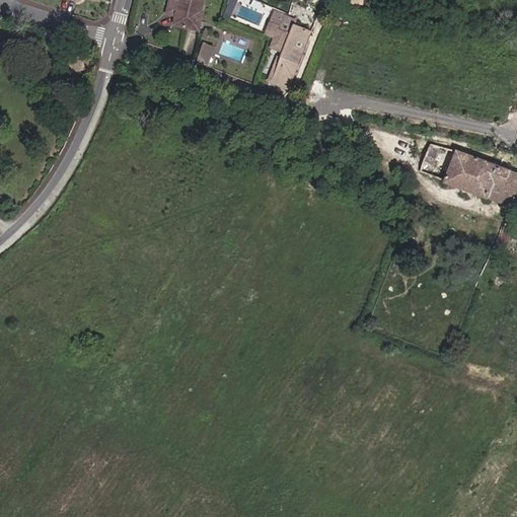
[(173,15),(171,24),(197,30),(201,12),(198,11),(201,0),(166,0),(165,6),(175,8),(173,15)]
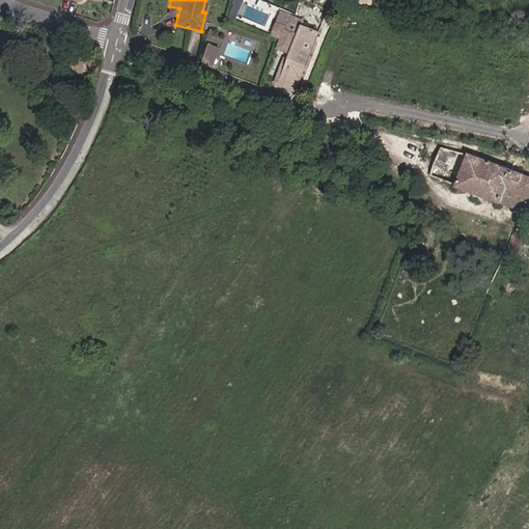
[(168,14),(177,16),(179,8),(169,6),(168,14)]
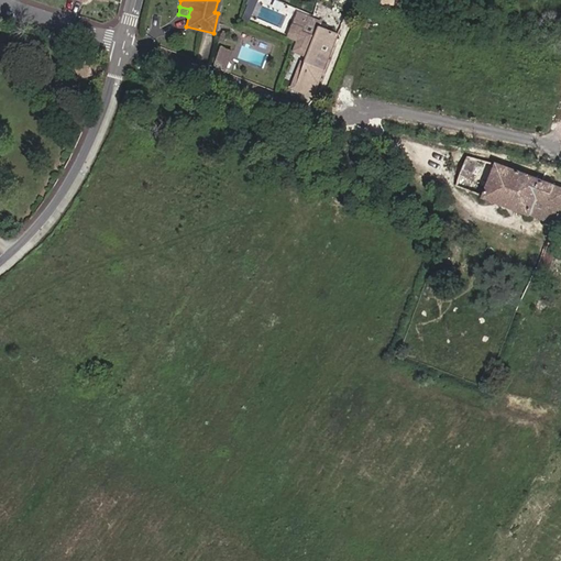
[(323,29),(318,25),(320,20),(297,10),(293,22),(300,25),(299,30),(314,34),(307,53),(304,62),(303,62),(290,88),(311,96),(336,33),(323,29)]
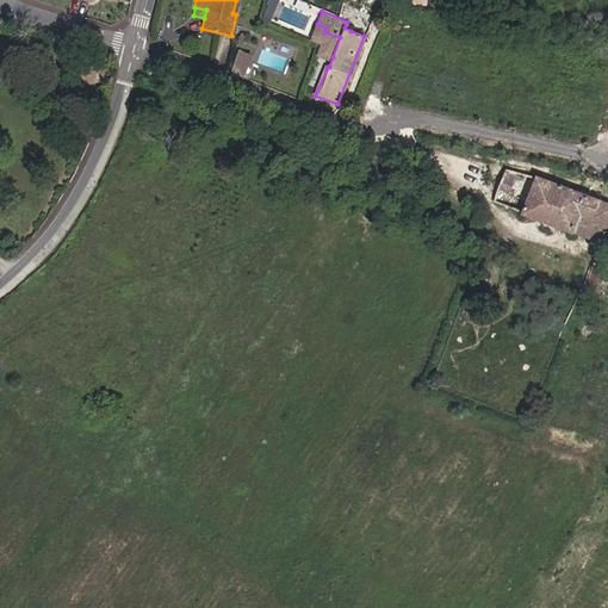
[(326,28),(317,24),(311,37),(322,42),(318,53),(333,57),(340,37),(324,32),(326,28)]
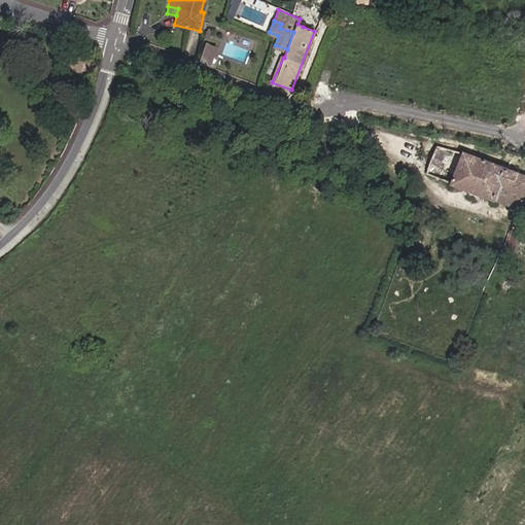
[(0,55),(3,57),(8,61),(16,48),(0,36),(0,55)]
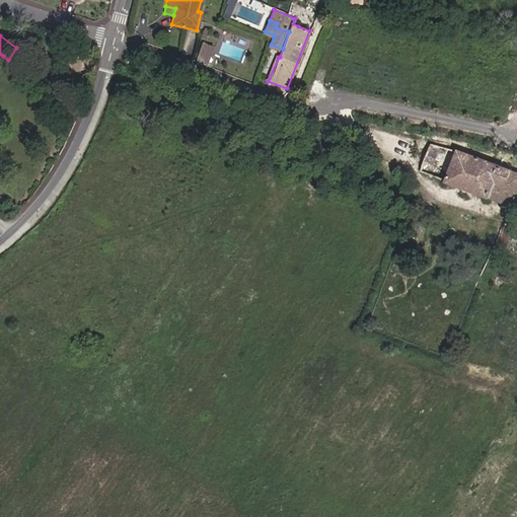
[(195,59),(206,63),(212,46),(202,42),(195,59)]
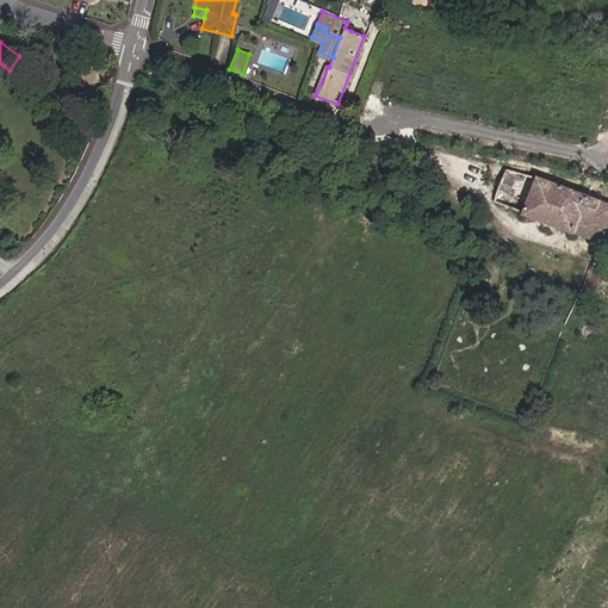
[(607,203),(538,177),(506,167),(492,200),(523,213),(523,216),(570,234),(571,231),(601,243),(607,222),(607,203)]
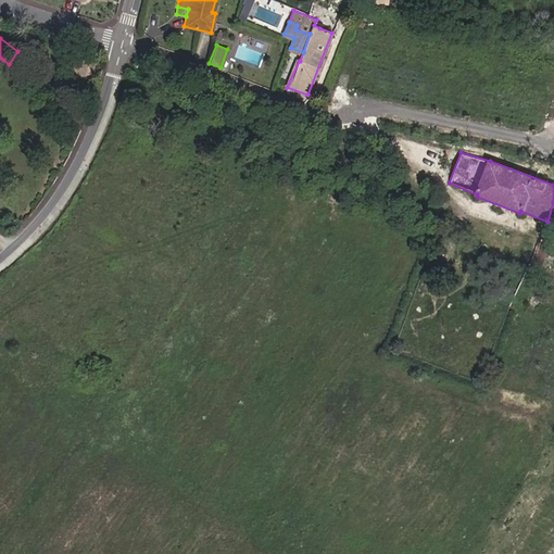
[(428,235),(428,236),(428,237),(428,238),(428,239),(429,239),(430,240),(431,240),(432,241),(433,240),(435,240),(436,240),(437,239),(437,238),(437,237),(437,236),(437,235),(437,234),(436,233),(435,231),(433,231),(432,231),(431,231),(430,231),(429,233),(428,234),(428,235)]
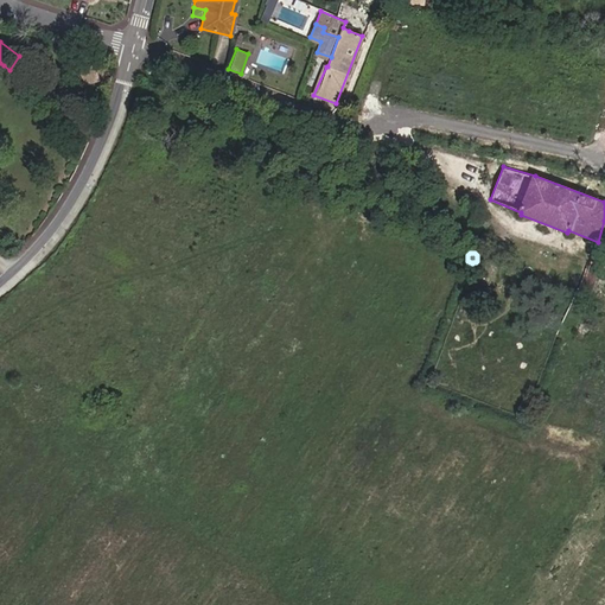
[(588,293),(602,258),(593,254),(579,290),(588,293)]
